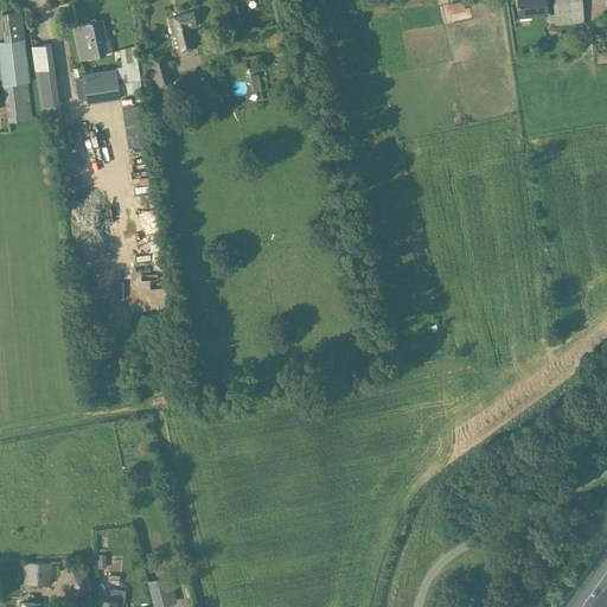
[(458,0),(447,5),(449,13),(464,8),(460,0),(458,0)]
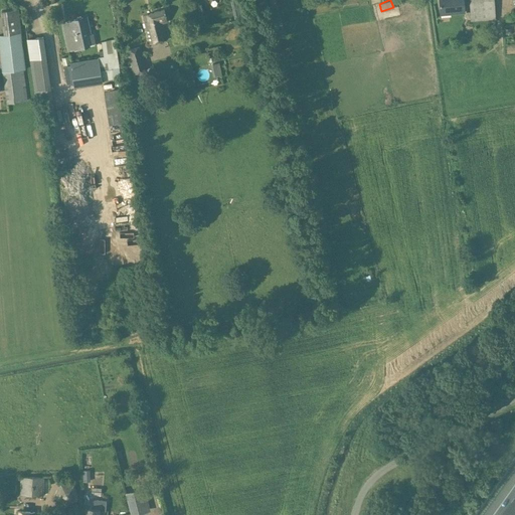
[(439,0),(441,14),(465,12),(463,0),(439,0)]
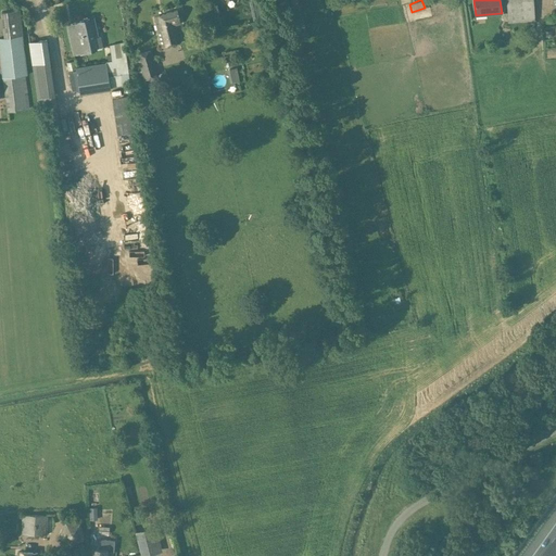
[(533,0),(505,0),(507,23),(534,21),(533,0)]
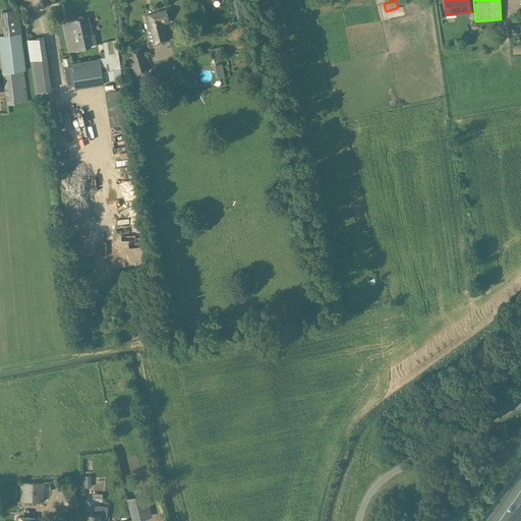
[(4,36),(16,34),(20,34),(17,9),(1,11),(4,36)]
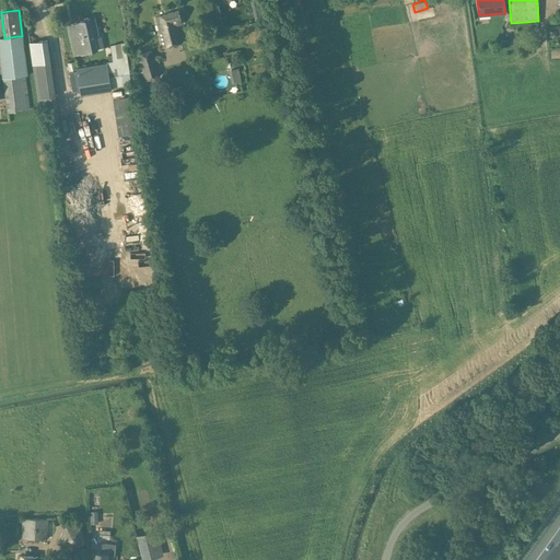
[(159,16),(155,18),(163,47),(167,46),(167,47),(178,44),(182,43),(177,25),(182,24),(178,10),(159,15),(159,16)]
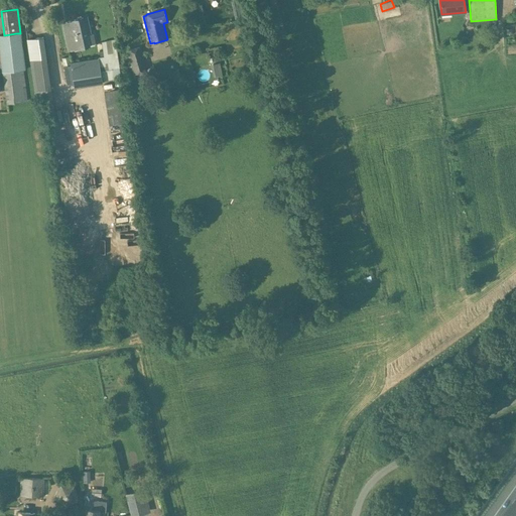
[(271,15),(273,23),(282,21),(280,13),(271,15)]
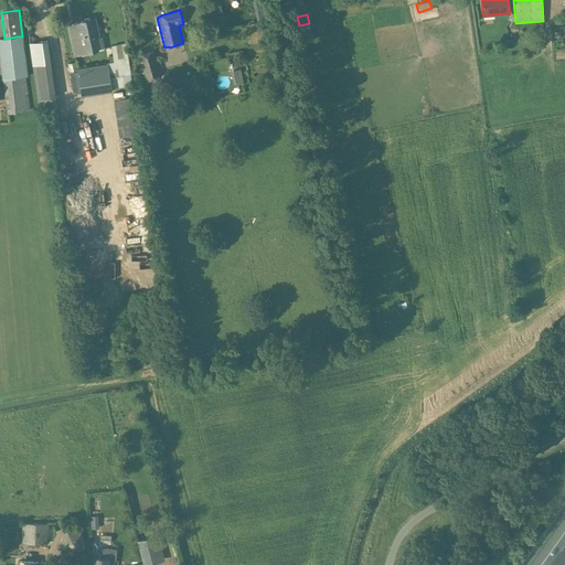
[(94,19),(68,24),(75,54),(97,50),(94,33),(97,33),(94,19)]
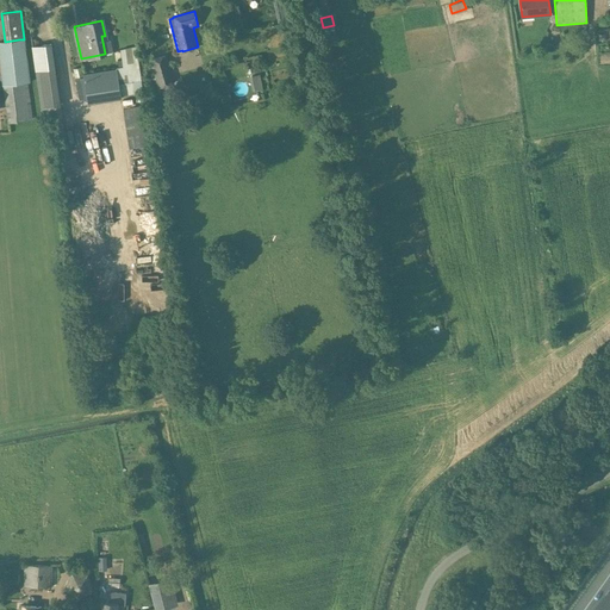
[(19,39),(5,42),(0,41),(0,66),(2,85),(4,85),(25,83),(19,39)]
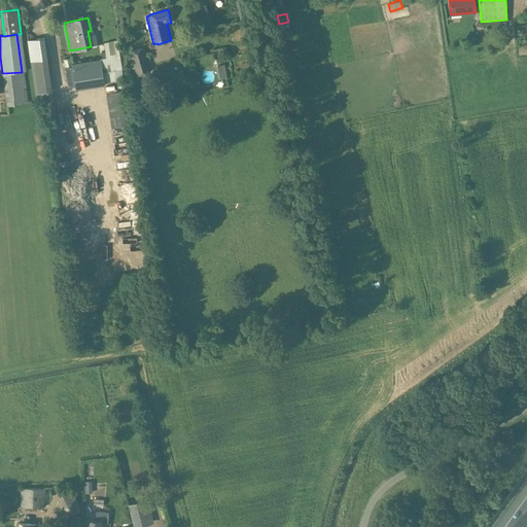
[(44,37),(30,39),(28,39),(29,53),(35,91),(53,89),(44,37)]
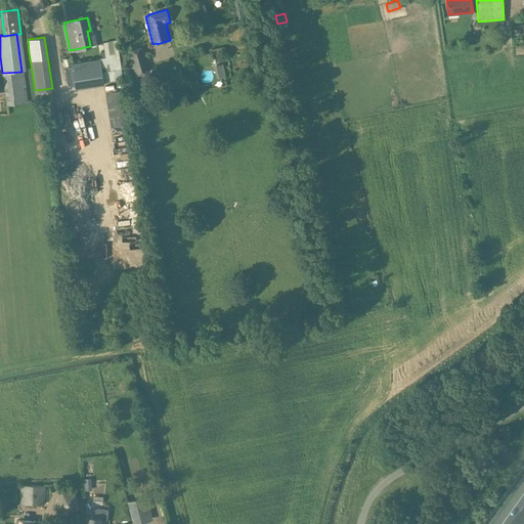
[(99,57),(100,64),(103,81),(121,78),(117,50),(112,50),(112,47),(104,48),(105,51),(101,52),(101,57),(99,57)]
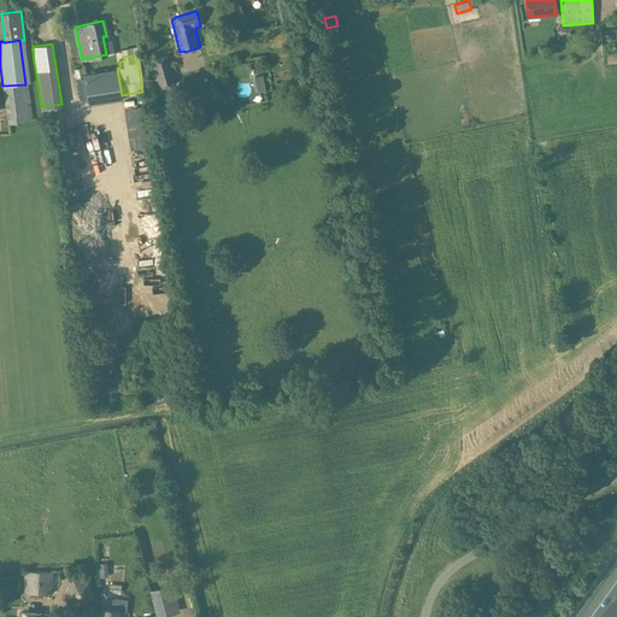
[(168,56),(152,60),(160,89),(176,84),(168,56)]
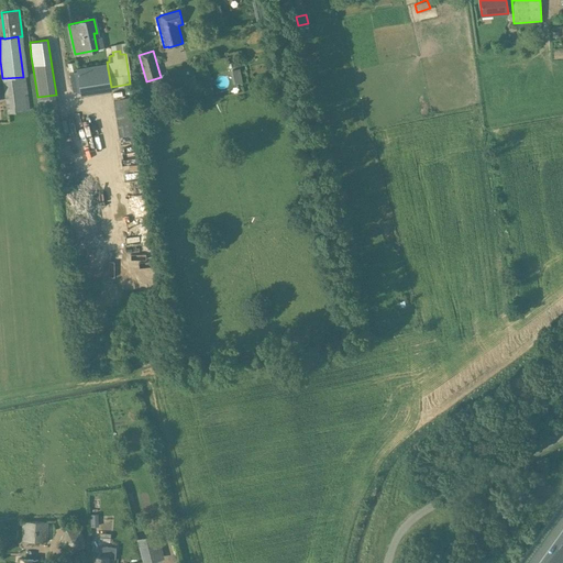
[(240,68),(232,69),(234,83),(241,81),(240,68)]
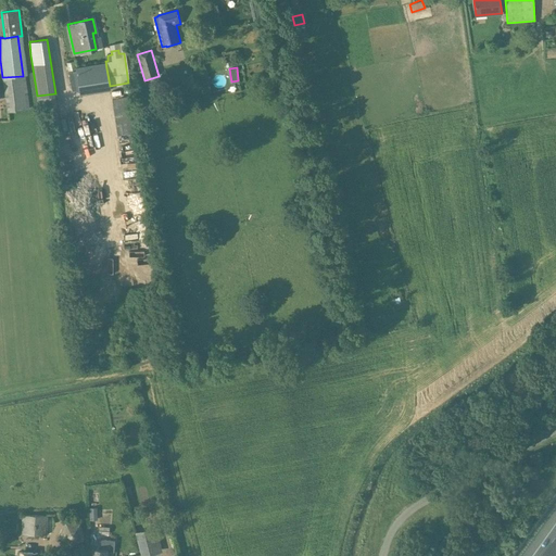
[(106,68),(93,71),(93,68),(77,71),(80,90),(110,86),(106,68)]
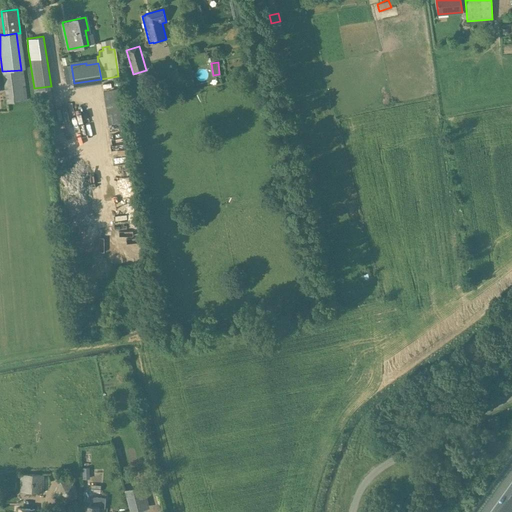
[(21,70),(3,71),(7,102),(25,100),(21,70)]
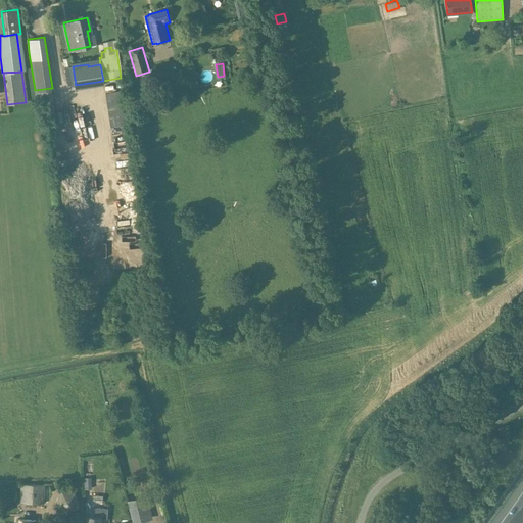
[(121,125),(120,95),(107,95),(107,125),(121,125)]
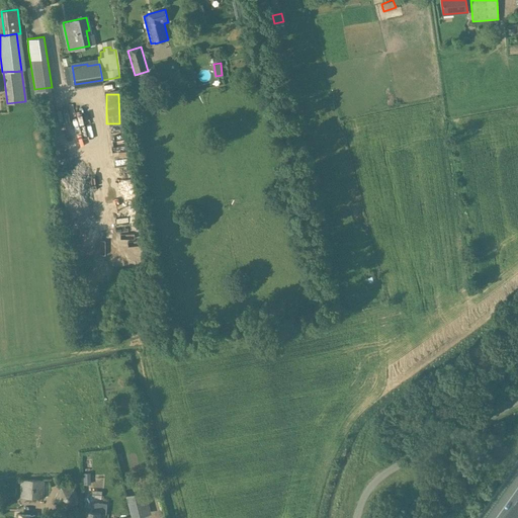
[(20,498),(48,499),(48,480),(20,480),(20,498)]
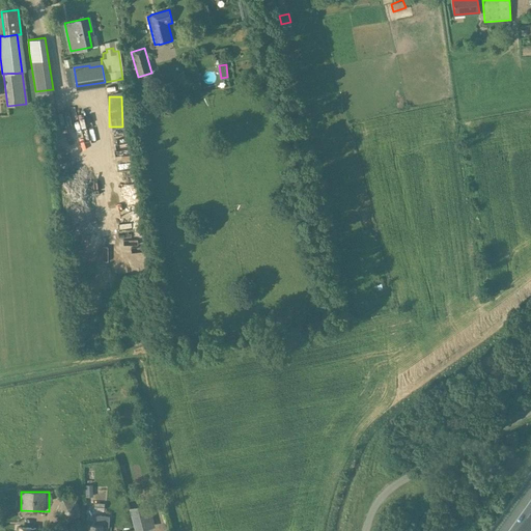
[(79,514),(75,496),(54,501),(58,520),(79,514)]
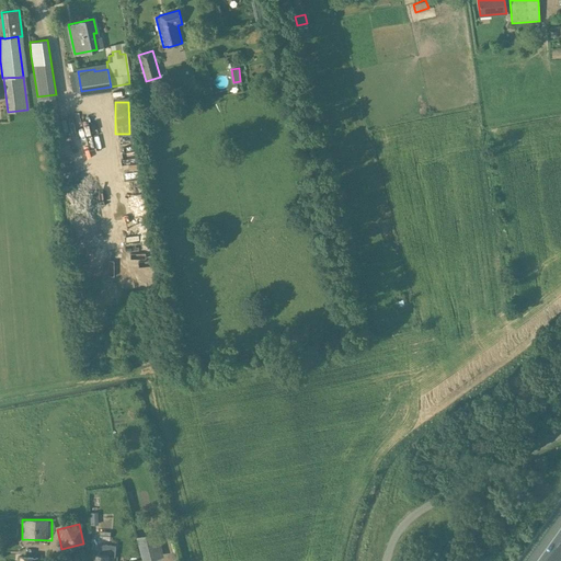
[(142,560),(144,560),(157,558),(150,533),(136,536),(142,560)]
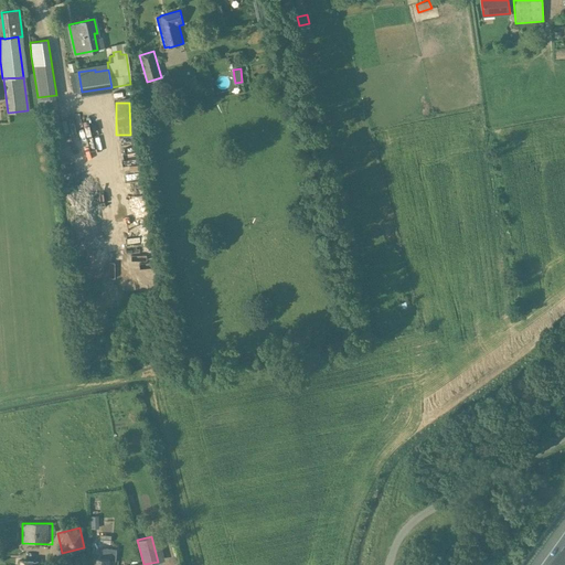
[(93,564),(107,564),(108,560),(116,561),(116,550),(102,548),(102,558),(94,557),(93,564)]
